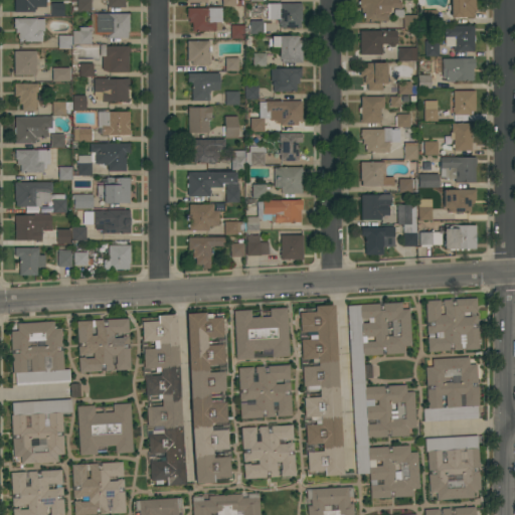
[(13,0),(47,0),(47,2),(45,2),(45,7),(34,7),(34,11),(13,11),(13,0)]
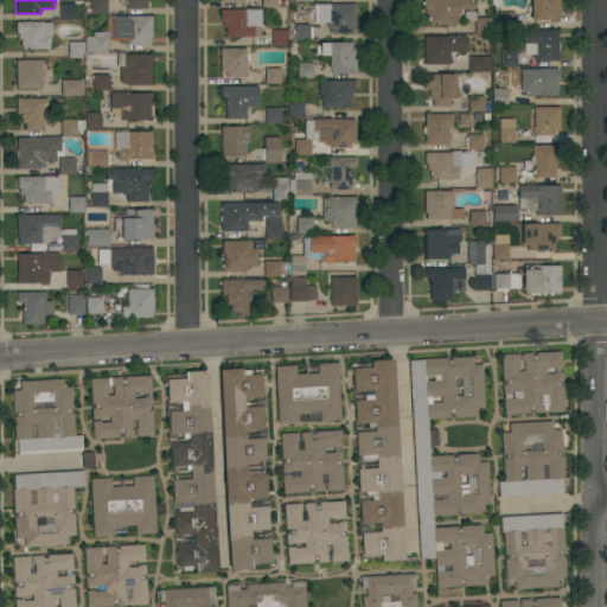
[(107,0),(107,14),(91,14),(91,13),(87,13),(87,7),(90,7),(90,0),(107,0)]
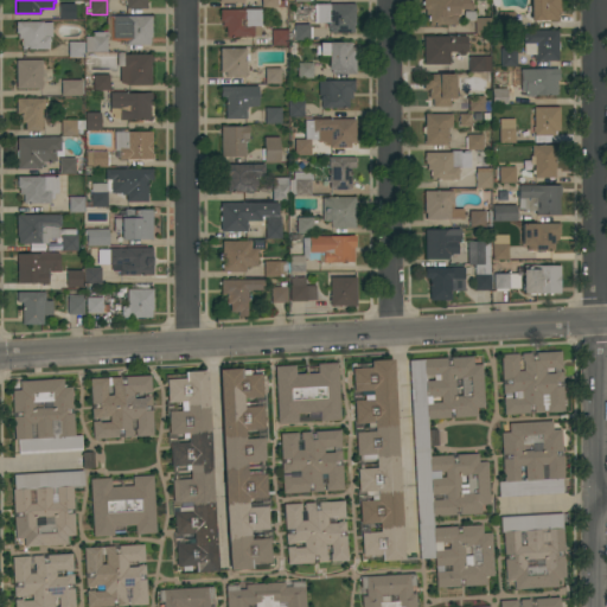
[(429,25),(429,14),(426,14),(426,10),(423,10),(423,0),(468,0),(468,2),(472,2),(472,11),(468,11),(468,10),(460,10),(460,14),(458,14),(458,18),(457,18),(457,25),(429,25)]
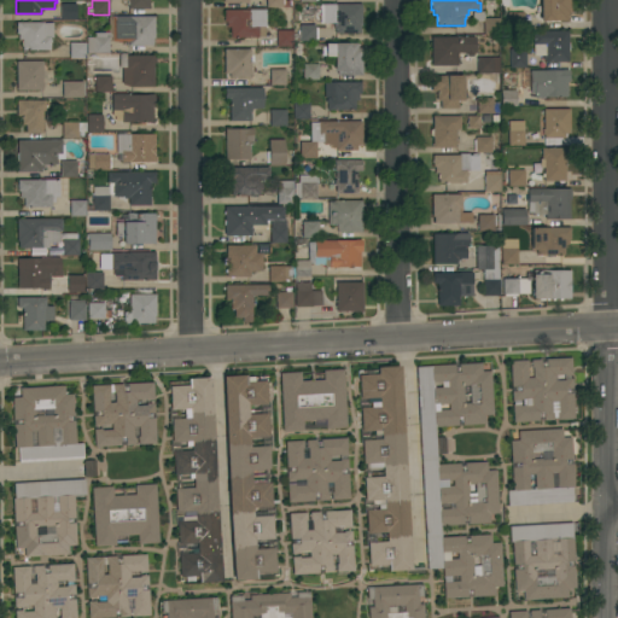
[(540,0),(569,0),(569,13),(567,13),(567,21),(541,21),(540,0)]
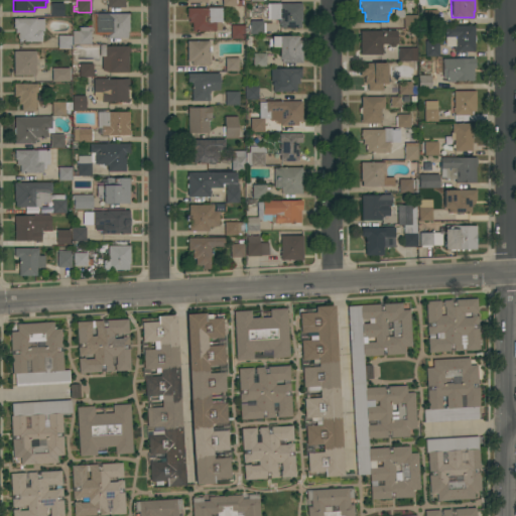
[(63,3),(63,16),(50,16),(50,3),(63,3)]
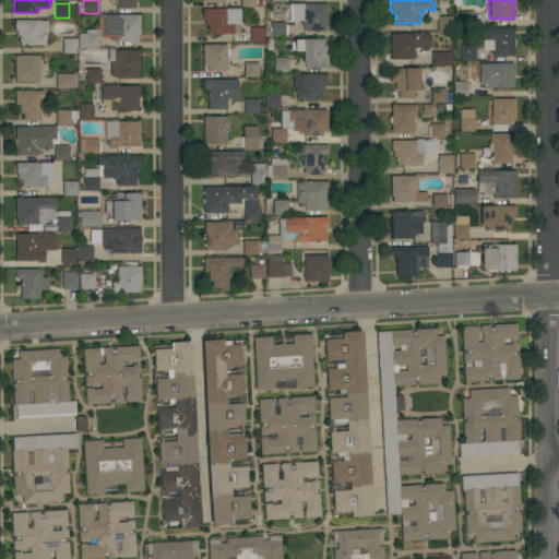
[(326,23),(325,23),(325,31),(304,31),(304,27),(302,27),(302,24),(301,24),(301,21),(289,21),(289,4),(293,4),(293,3),(326,3),(326,23)]
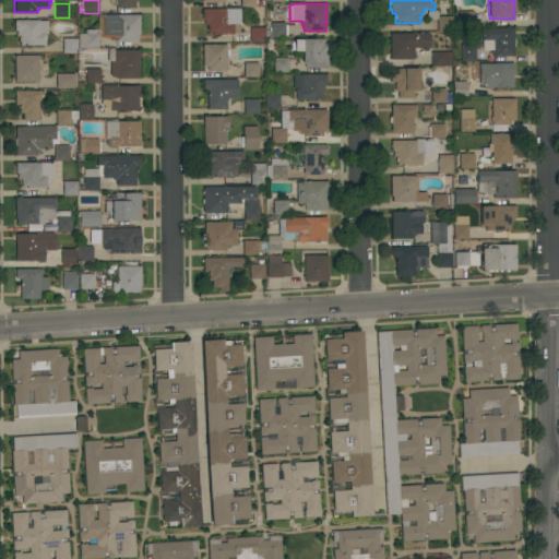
[(239,9),(239,24),(239,33),(233,33),(233,34),(207,34),(207,25),(204,25),(204,20),(202,20),(202,9),(239,9)]
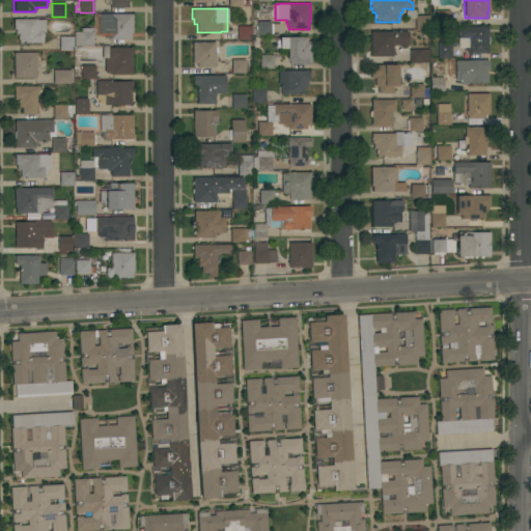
[(415,19),(404,19),(404,9),(414,9),(415,19)]
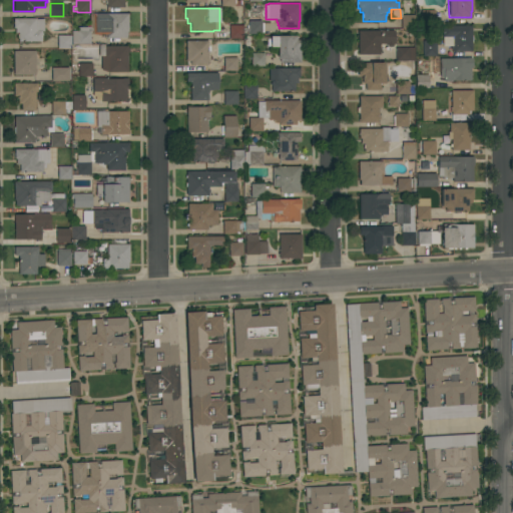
[(128,13),(128,32),(126,32),(126,38),(106,38),(106,34),(90,34),(90,44),(72,44),(72,31),(77,31),(77,27),(90,27),(90,14),(93,14),(93,13),(128,13)]
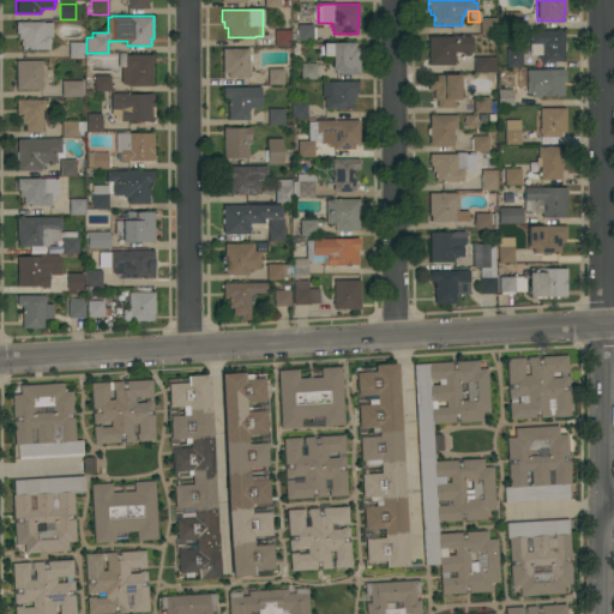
[(480,19),(495,18),(495,34),(480,34),(480,19)]
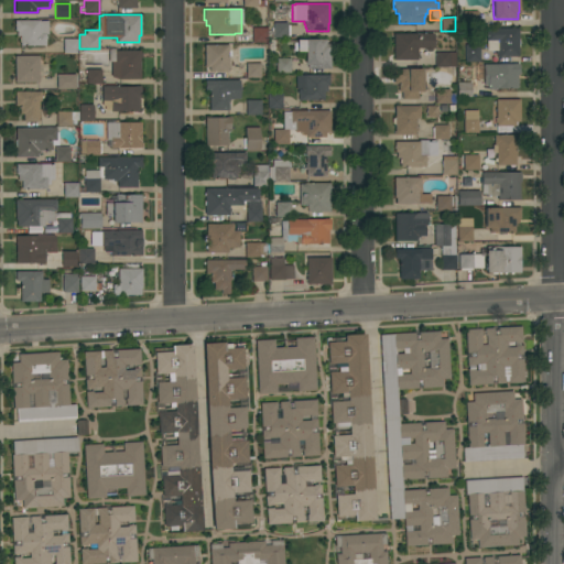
[(21,45),(21,36),(17,36),(17,31),(14,31),(14,20),(39,20),(39,21),(49,21),(49,34),(45,34),(45,36),(46,36),(46,39),(45,39),(45,45),(21,45)]
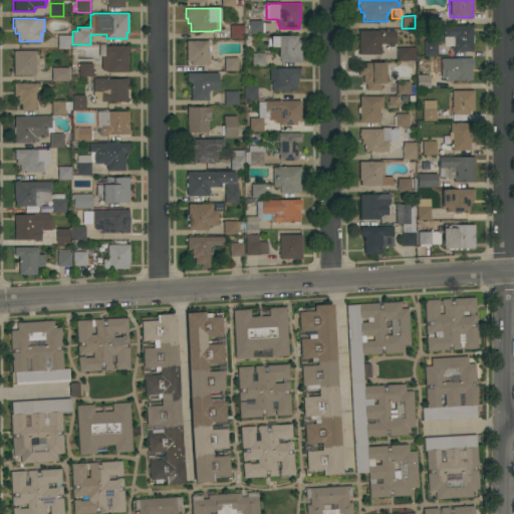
[(262,21),(262,23),(264,23),(264,33),(262,33),(262,34),(249,34),(249,21),(262,21)]
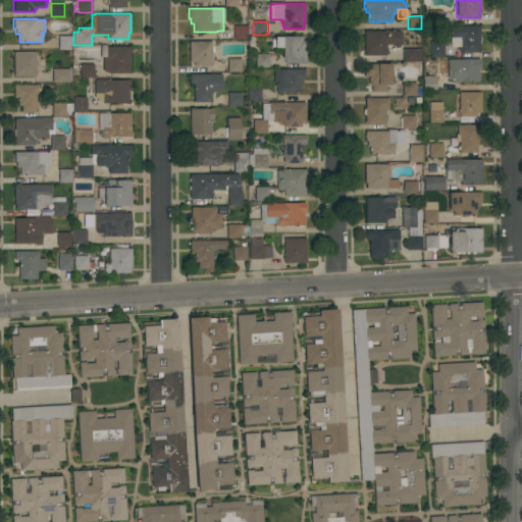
[(247,25),(247,39),(233,39),(233,25),(247,25)]
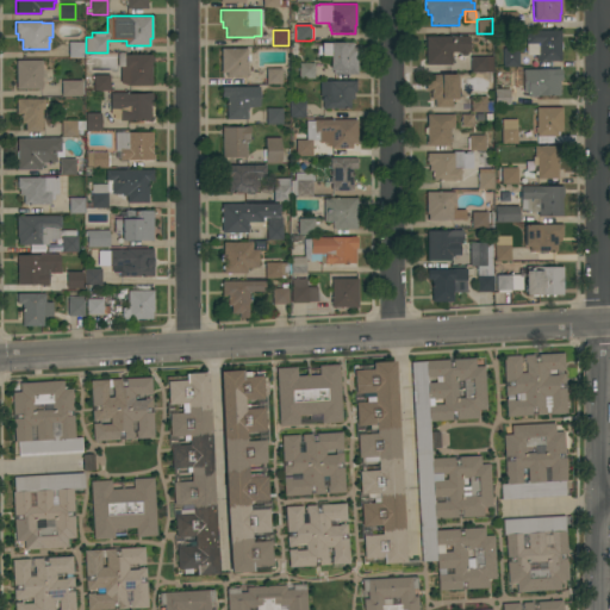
[(561,31),(561,42),(561,51),(561,61),(539,61),(539,58),(536,58),(536,55),(527,55),(527,31),(561,31)]
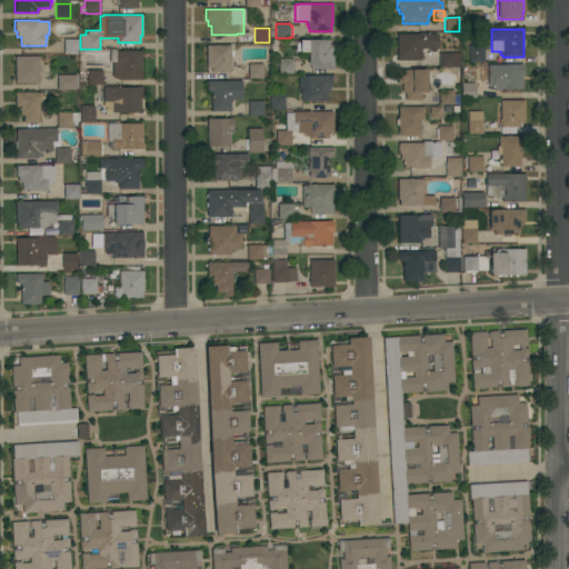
[(437,33),(438,49),(435,49),(435,51),(429,51),(429,49),(421,49),(421,55),(422,55),(422,58),(421,58),(421,61),(397,61),(397,33),(437,33)]
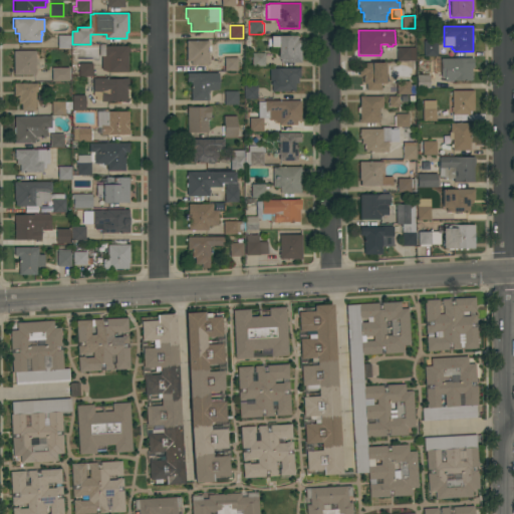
[(71,35),(71,49),(57,48),(57,35),(71,35)]
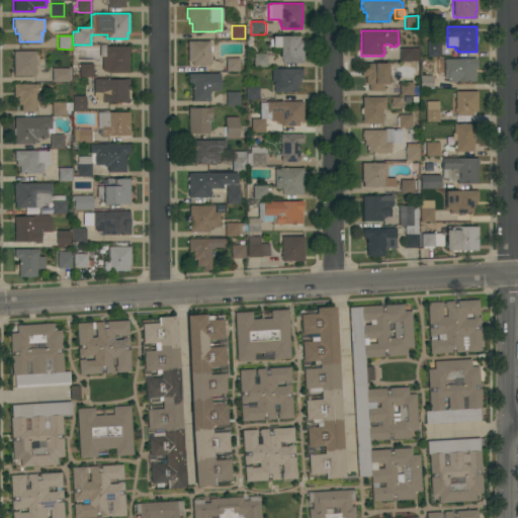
[(304,63),(283,63),(283,60),(280,60),(280,48),(272,48),(272,47),(270,47),(270,39),(272,39),(272,36),(280,36),(299,36),(299,40),(304,40),(304,63)]
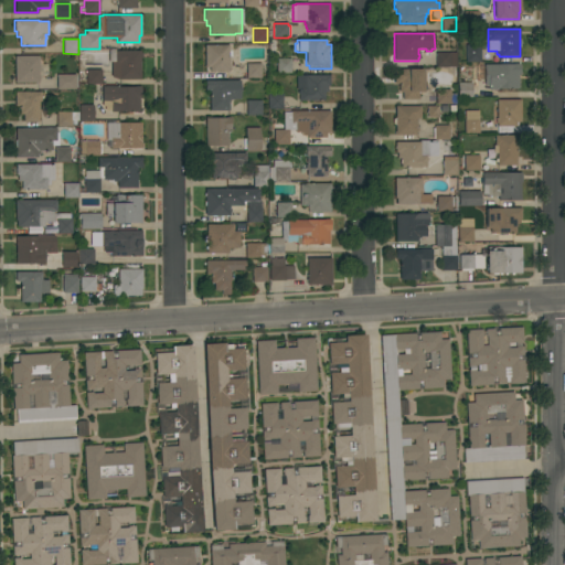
[(480,62),(466,62),(466,44),(480,44),(480,62)]
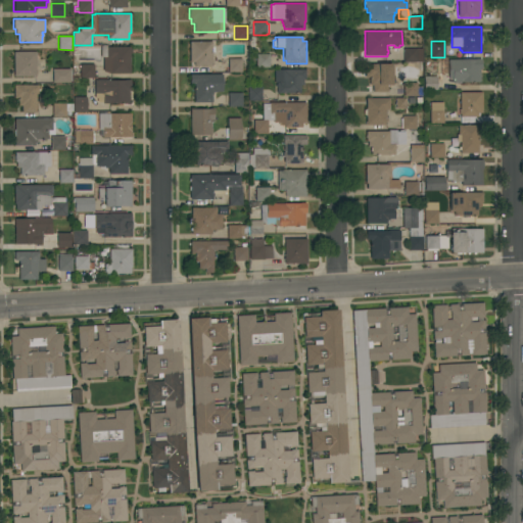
[(211,60),(212,60),(212,63),(211,63),(211,66),(194,66),(194,62),(190,62),(190,42),(211,42),(211,60)]
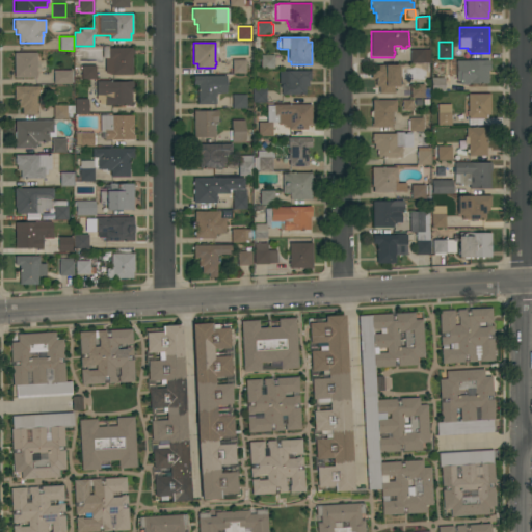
[(132,49),(134,50),(134,54),(132,55),(132,75),(112,75),(105,73),(105,58),(103,58),(103,47),(109,47),(109,48),(132,48),(132,49)]
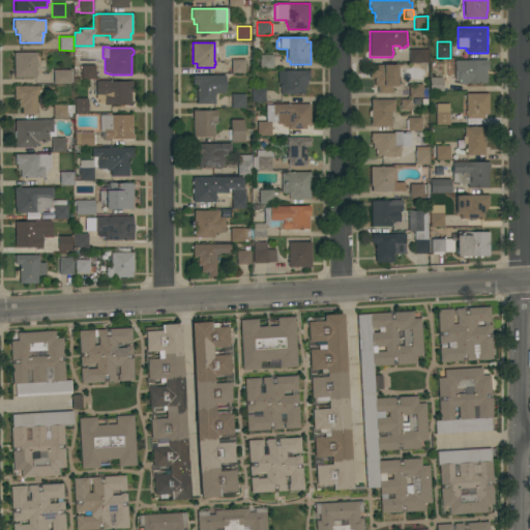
[(429,49),(429,63),(409,63),(409,62),(408,62),(408,52),(409,52),(409,50),(429,49)]
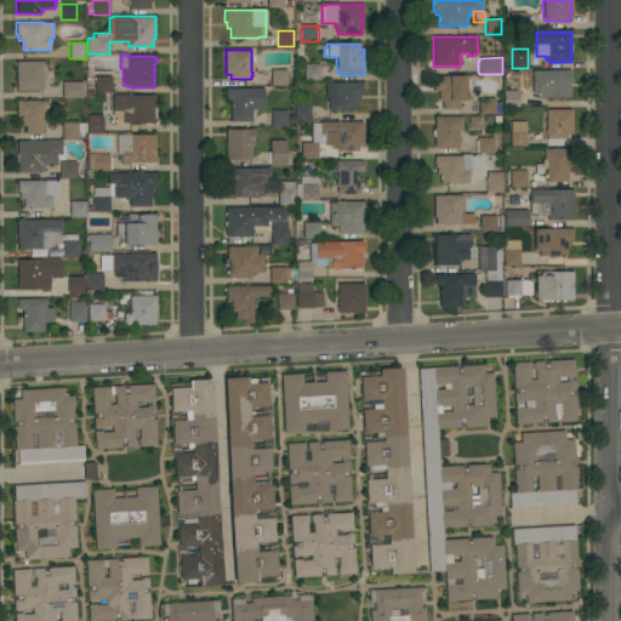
[(16,62),(43,62),(43,91),(16,91),(16,62)]
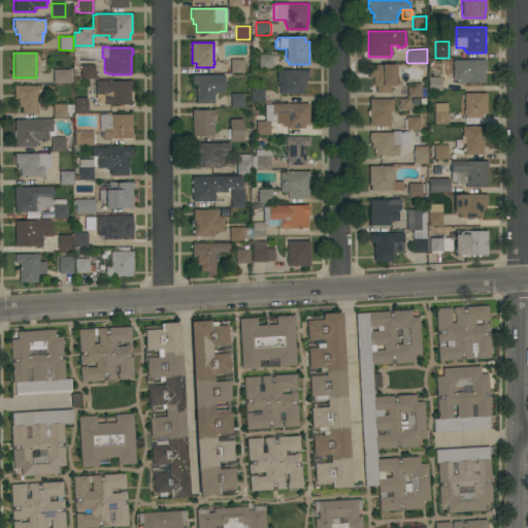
[(272,68),(259,68),(259,55),(272,55),(272,68)]
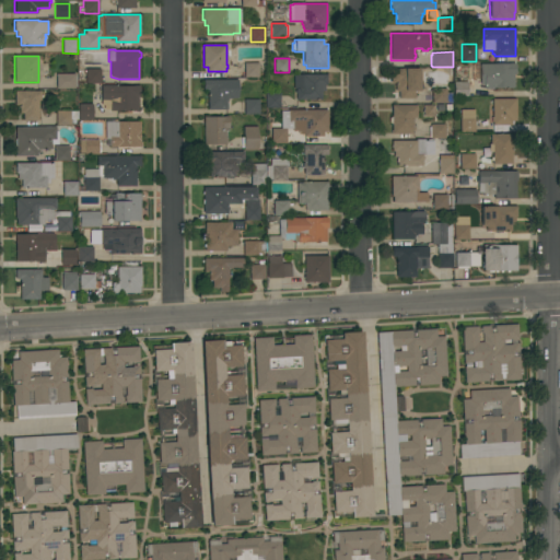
[(258,62),(259,77),(245,78),(244,63),(258,62)]
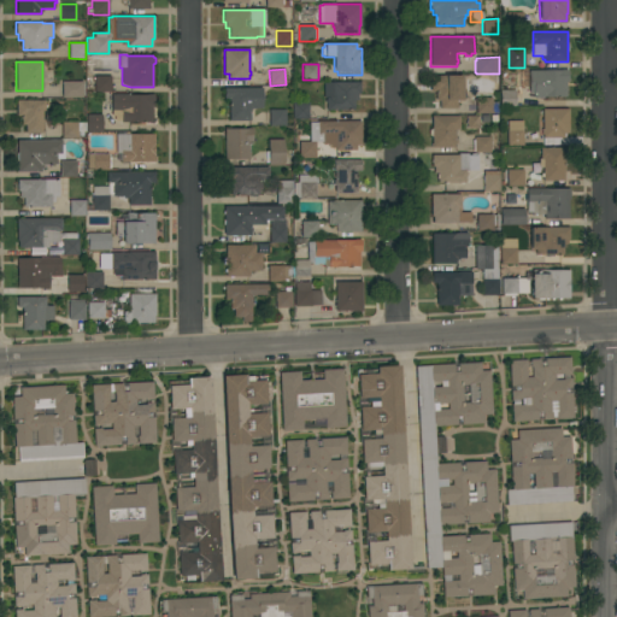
[(562,70),(568,70),(568,82),(566,82),(566,97),(542,97),(542,98),(533,98),(533,93),(529,93),(529,87),(526,87),(526,71),(529,71),(562,70)]
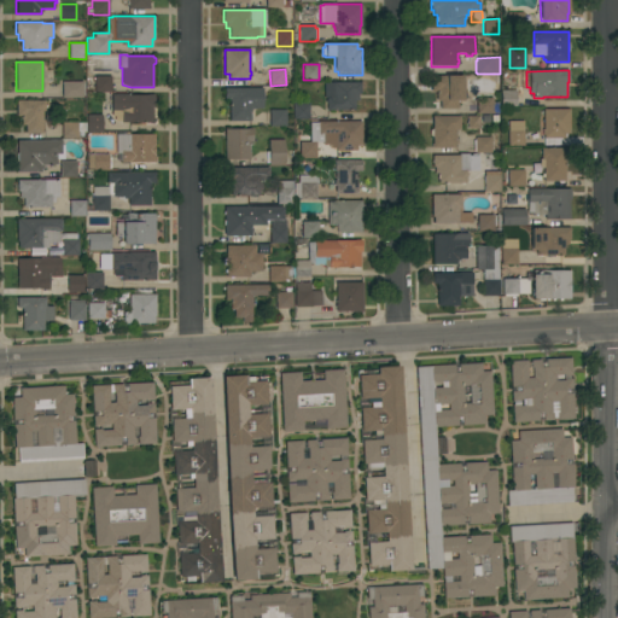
[(111,76),(111,92),(95,92),(95,76),(111,76)]
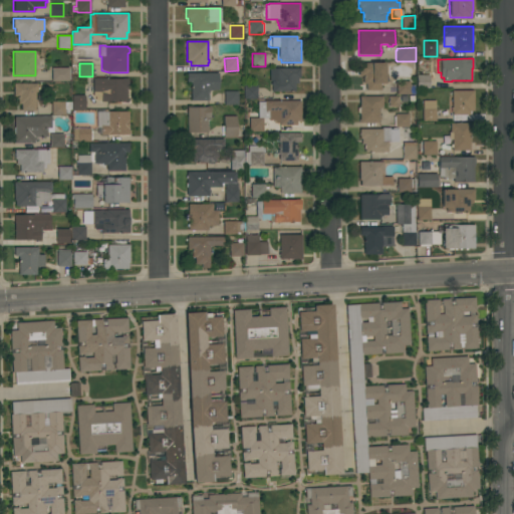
[(358,63),(384,63),(386,73),(387,73),(387,82),(386,82),(386,83),(380,83),(380,90),(366,90),(366,83),(363,83),(363,76),(358,76),(358,63)]
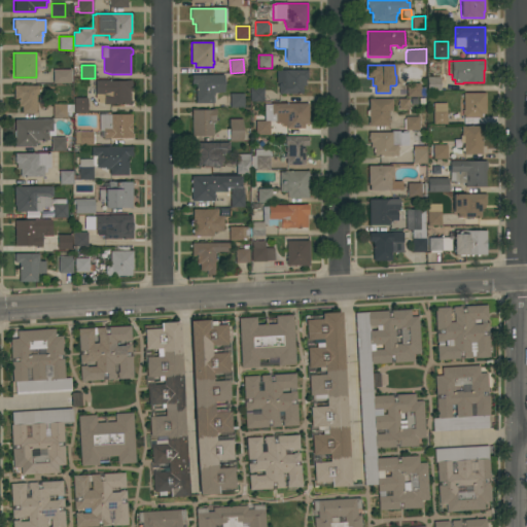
[(70,70),(70,83),(53,83),(53,70),(70,70)]
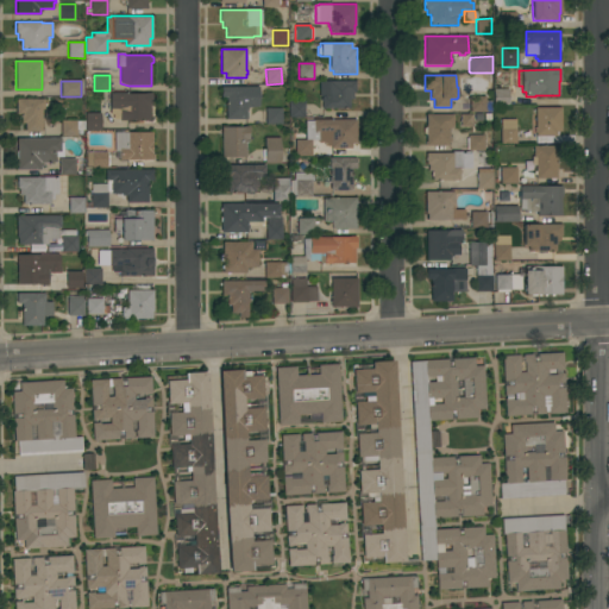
[(356,81),(356,86),(356,89),(356,93),(353,93),(353,99),(350,99),(350,108),(322,108),(322,101),(321,101),(321,95),(320,95),(320,81),(356,81)]
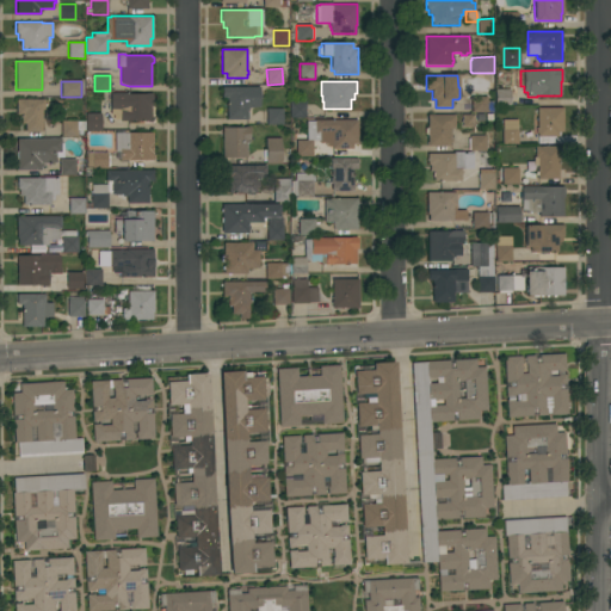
[(259,87),(259,107),(247,107),(247,119),(227,119),(227,98),(222,98),(222,87),(259,87)]
